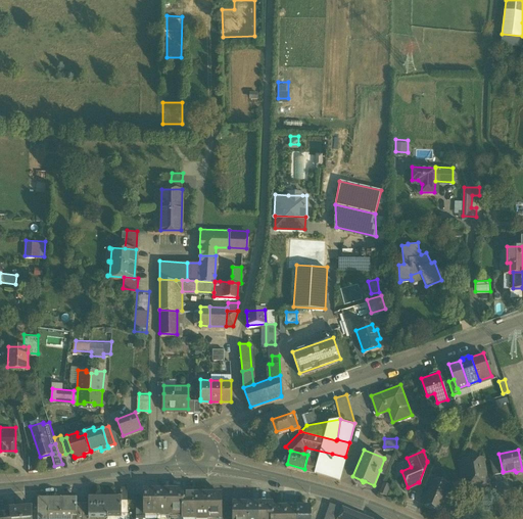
[(392,456),(386,453),(384,458),(384,459),(380,470),(385,472),(392,456)]
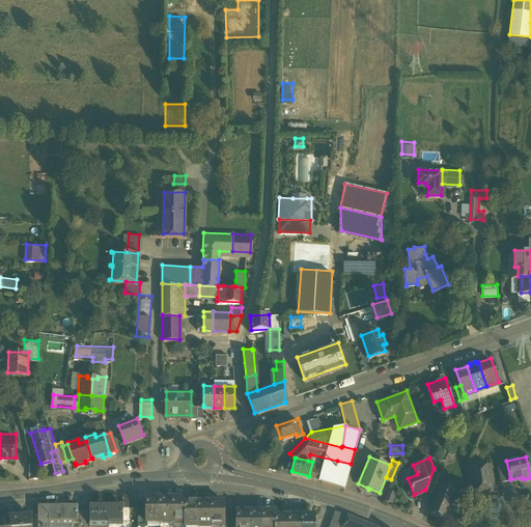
[(351,464),(337,461),(334,473),(332,482),(344,486),(351,464)]
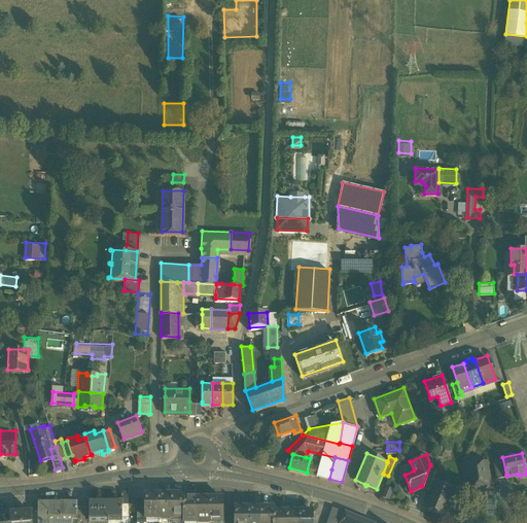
[(502,457),(493,459),(496,477),(506,475),(502,457)]
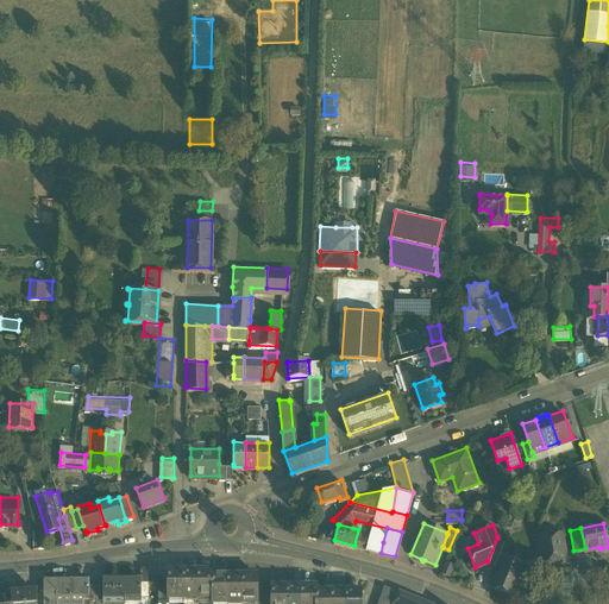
[(358,529),(355,546),(362,547),(364,538),(365,532),(358,529)]
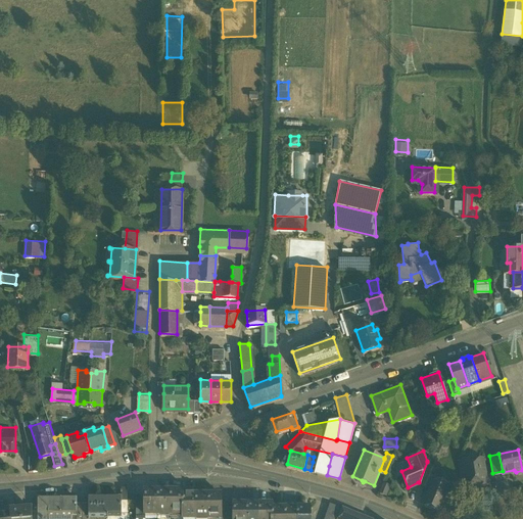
[(483,457),(467,460),(466,458),(459,460),(464,484),(471,483),(470,481),(481,479),(481,482),(489,480),(488,474),(486,474),(483,457)]
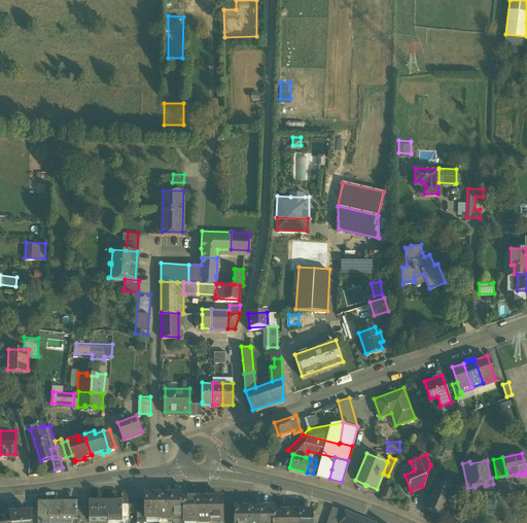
[(436,467),(430,464),(430,465),(422,486),(421,486),(427,489),(432,477),(436,467)]
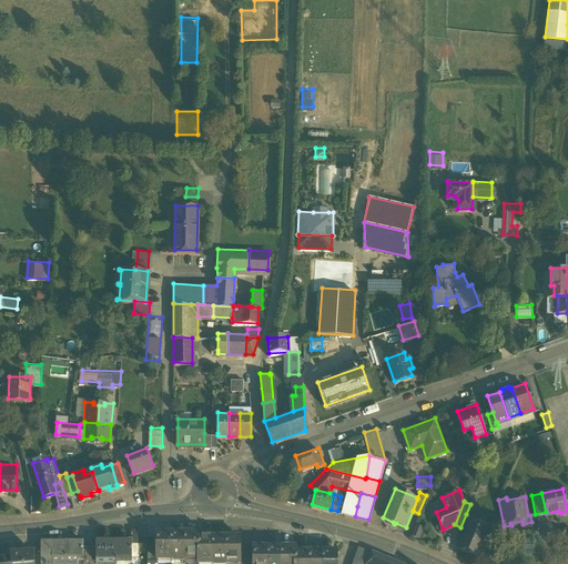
[(357,506),(340,502),(337,511),(355,516),(357,506)]
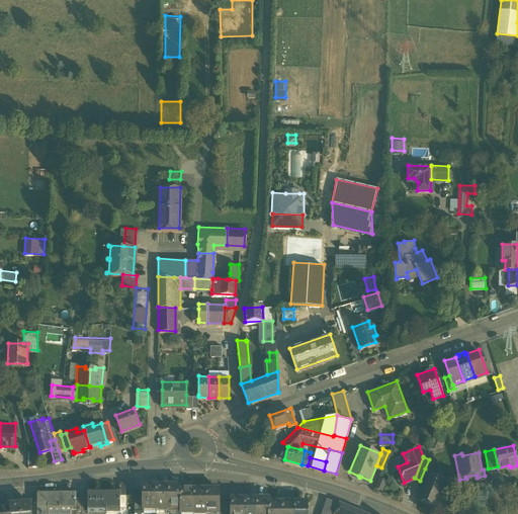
[(435,473),(425,468),(420,481),(426,483),(429,476),(433,478),(435,473)]
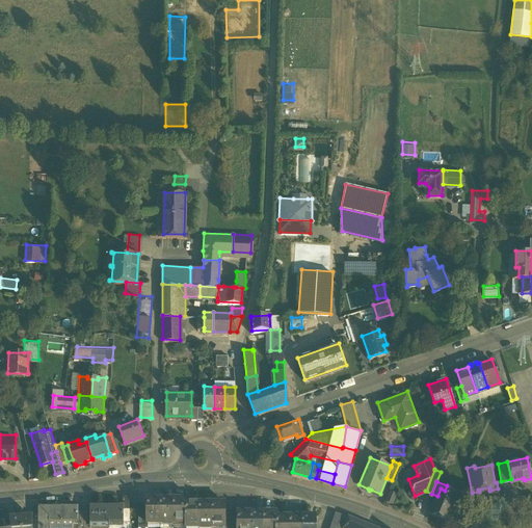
[(393,500),(397,490),(391,487),(388,499),(393,500)]
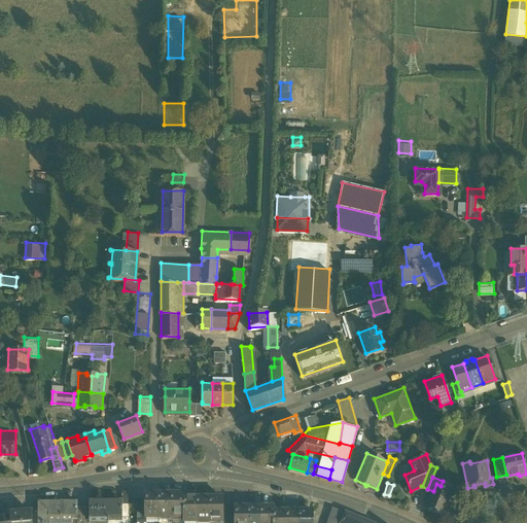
[(441,486),(436,484),(433,491),(428,506),(444,512),(453,491),(441,486)]
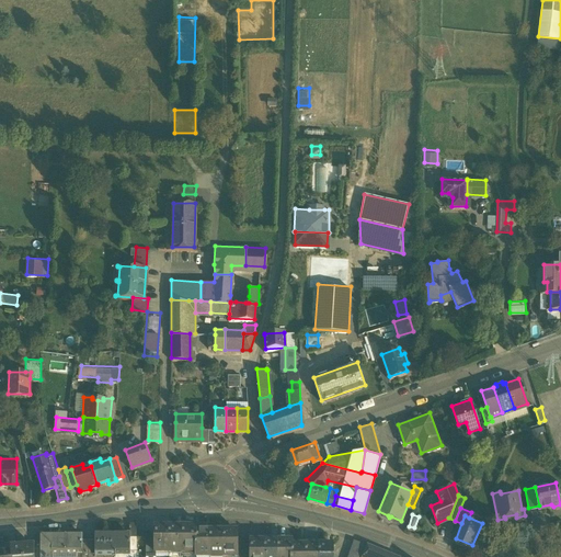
[(169,523),(155,523),(156,547),(169,547),(169,523)]
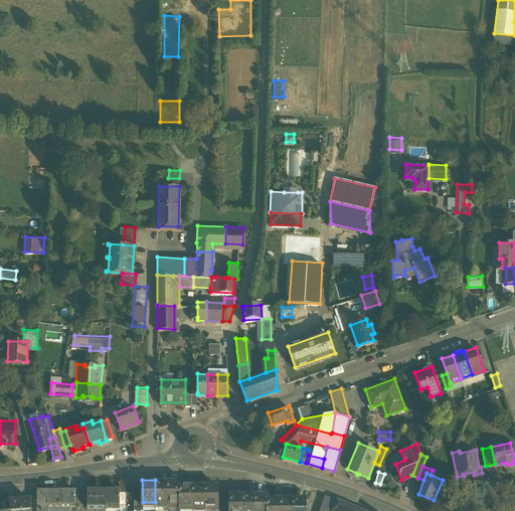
[(167,502),(167,480),(155,480),(155,502),(167,502)]
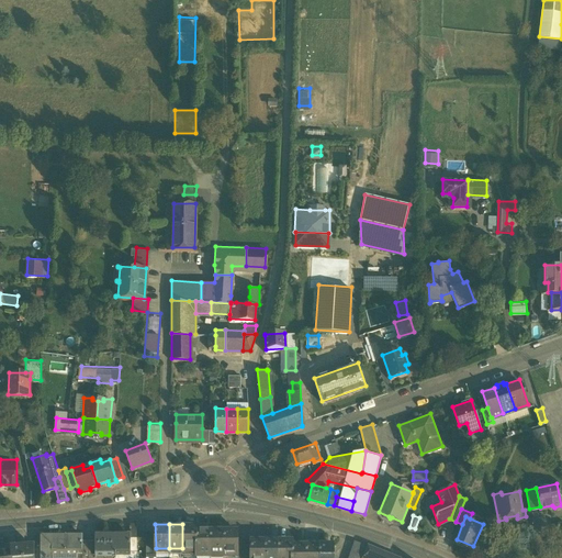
[(195,524),(182,524),(182,548),(197,548),(195,528),(195,524)]
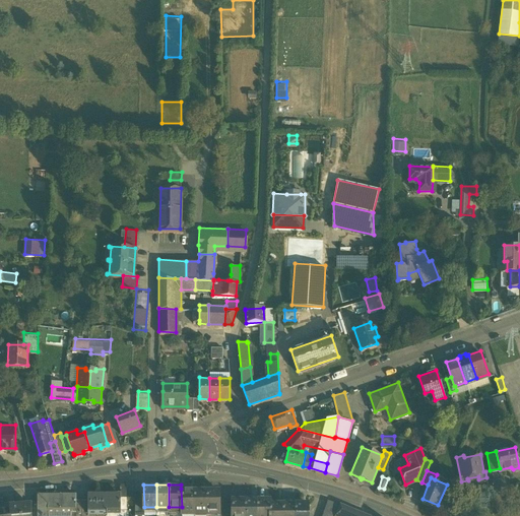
[(194,489),(181,489),(182,507),(182,511),(194,511),(194,489)]
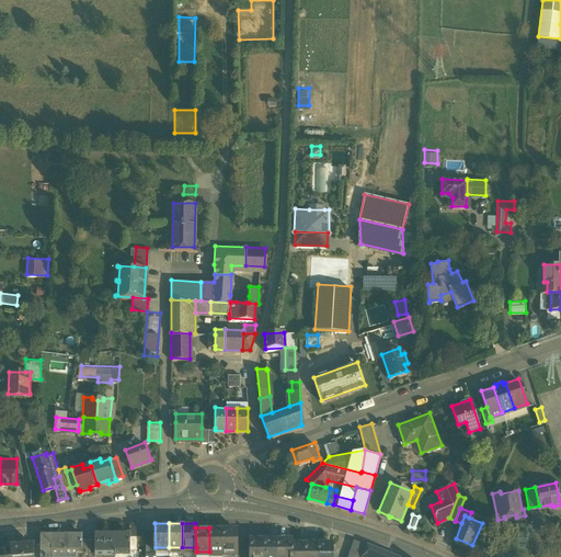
[(222,552),(222,527),(209,527),(209,552),(222,552)]
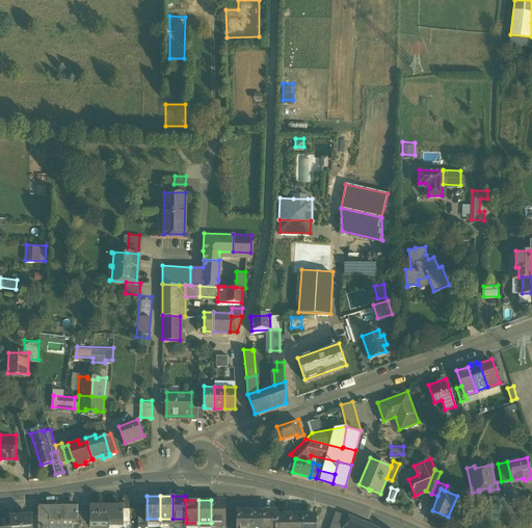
[(224,500),(211,500),(211,523),(224,523),(224,509),(224,500)]
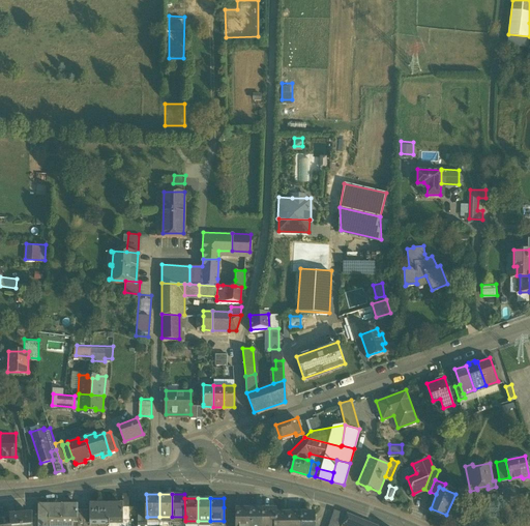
[(78,502),(38,502),(38,508),(38,520),(50,520),(71,520),(71,525),(77,525),(78,507),(78,502)]
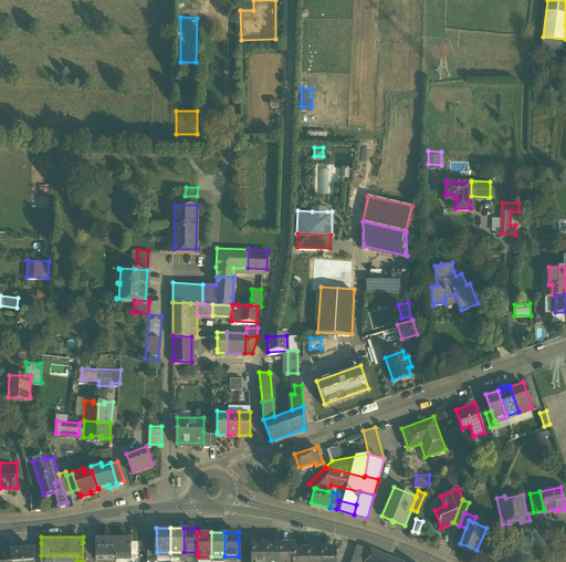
[(105,561),(105,537),(95,537),(95,547),(95,561),(105,561)]
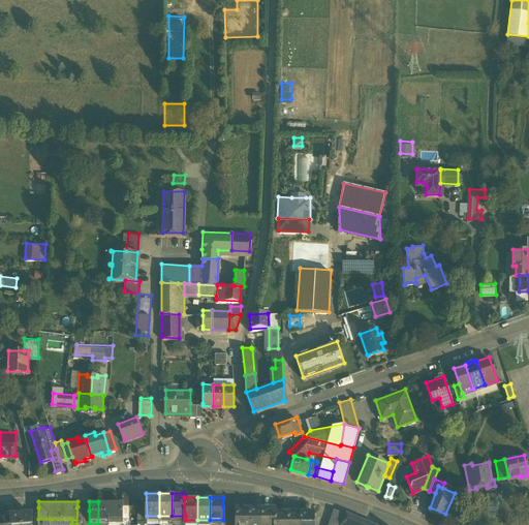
[(106,524),(107,501),(98,501),(98,524),(106,524)]
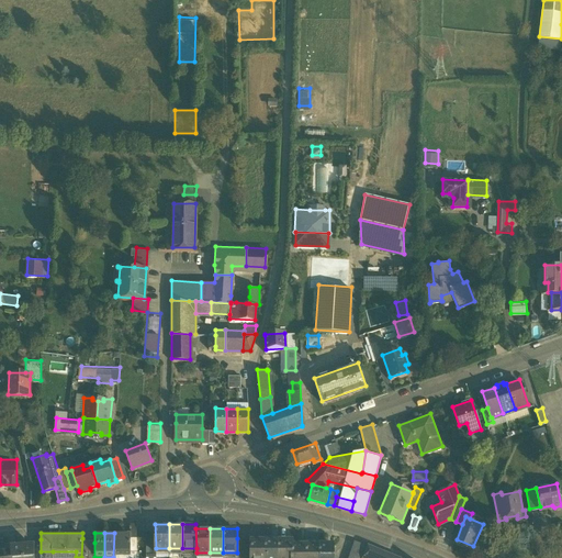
[(131,533),(114,533),(113,557),(130,557),(131,557),(131,535),(131,533)]
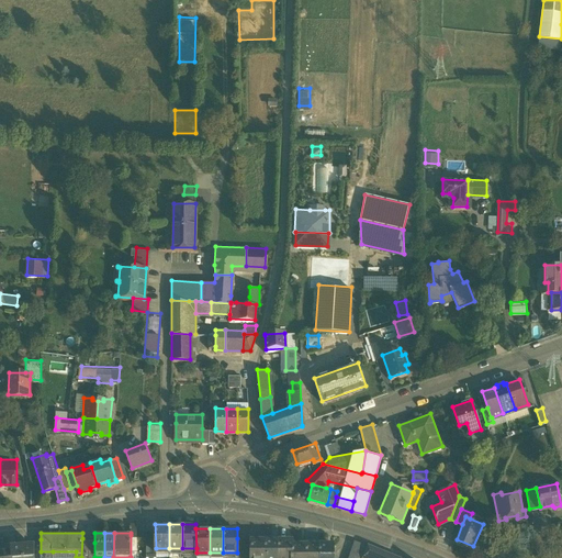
[(278,557),(278,538),(265,539),(263,557),(278,557)]
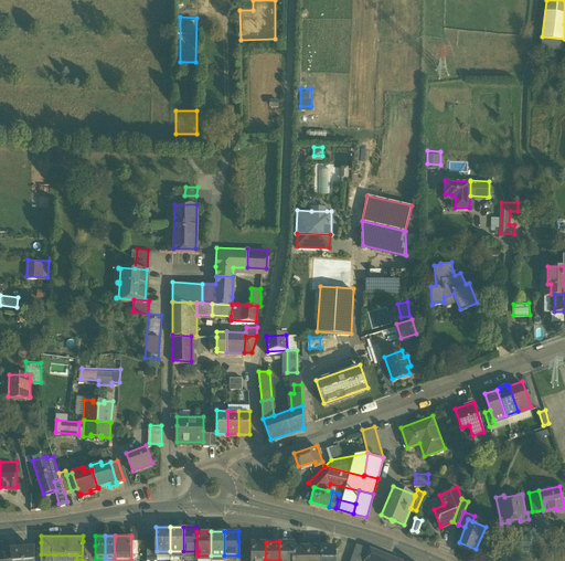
[(292,560),(294,546),(292,541),(279,541),(279,560),(292,560)]
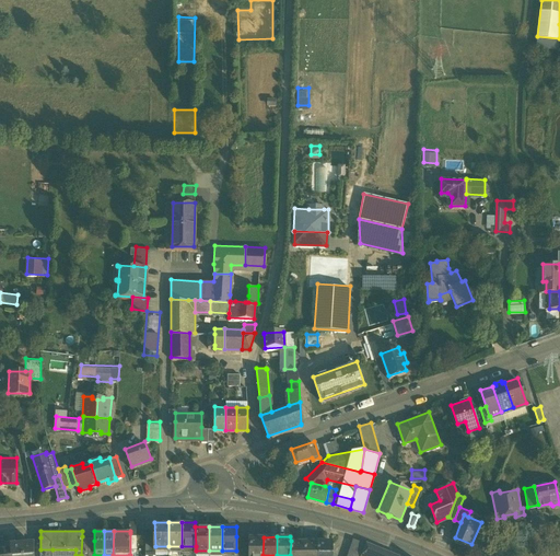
[(366,541),(353,536),(349,548),(362,554),(363,552),(362,551),(366,541)]
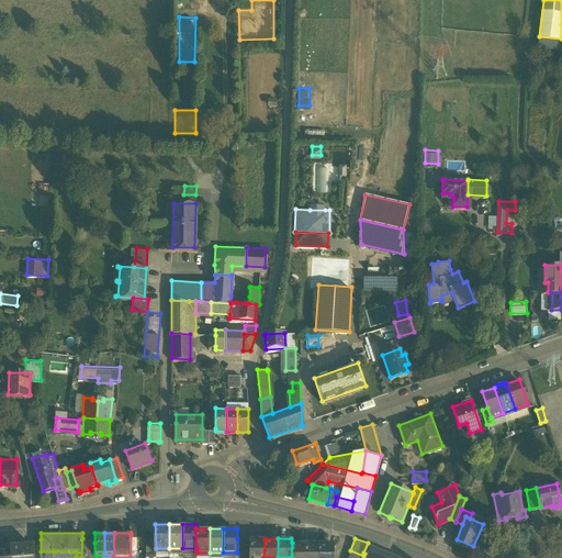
[(263,557),(265,539),(250,539),(250,557),(263,557)]
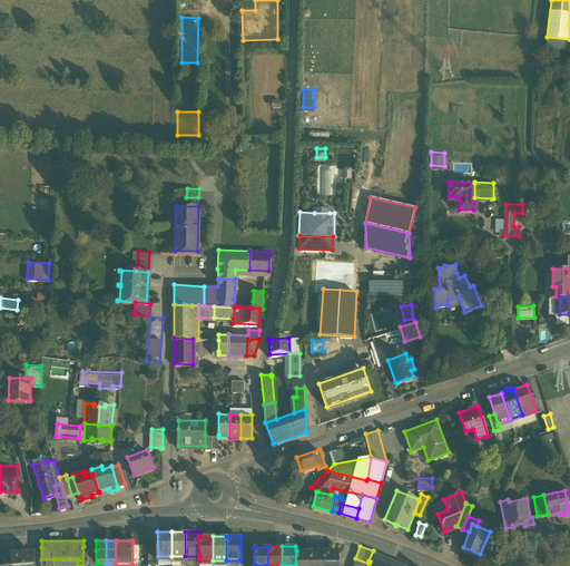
[(310,565),(310,550),(296,550),(295,565),(310,565)]
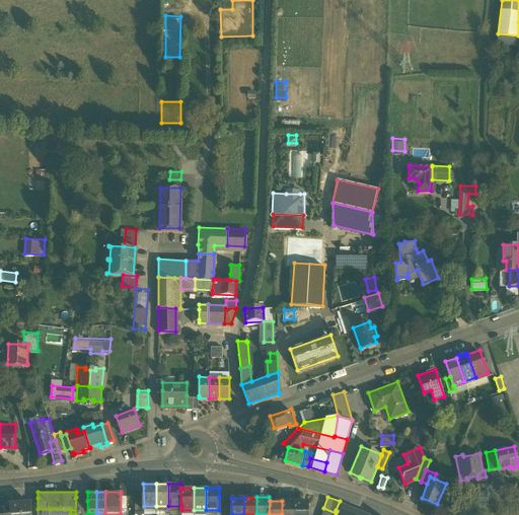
[(294,514),(294,501),(282,501),(282,514),(294,514)]
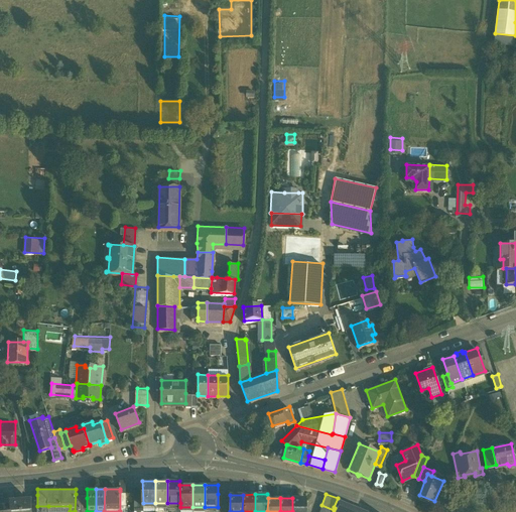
[(305,511),(305,498),(292,498),(292,511),(305,511)]
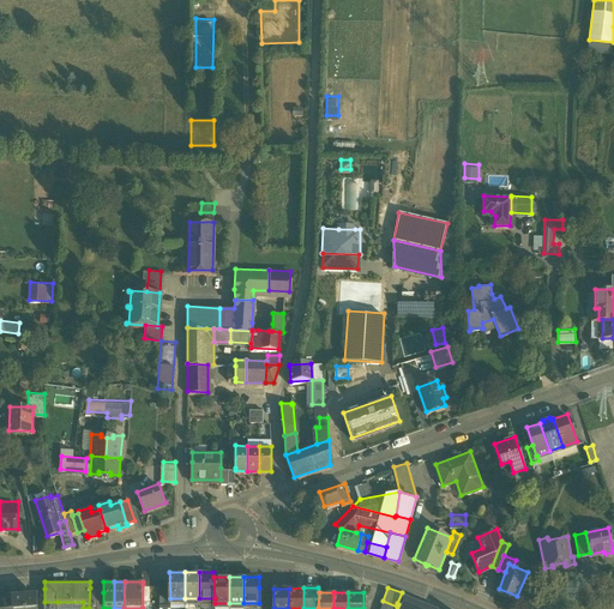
[(441,608),(402,592),(397,603),(398,604),(409,608),(441,608)]
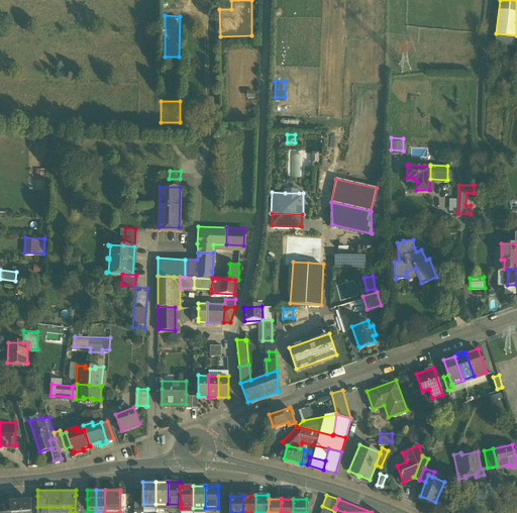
[(30,512),(30,500),(19,501),(20,512),(30,512)]
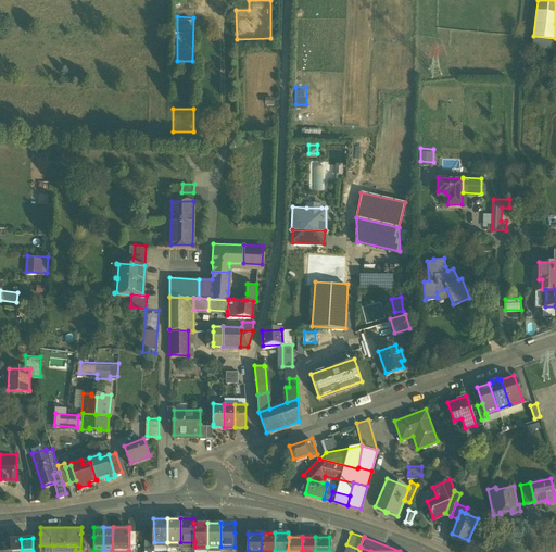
[(22,551),(21,539),(10,540),(10,544),(11,544),(11,551),(22,551)]
